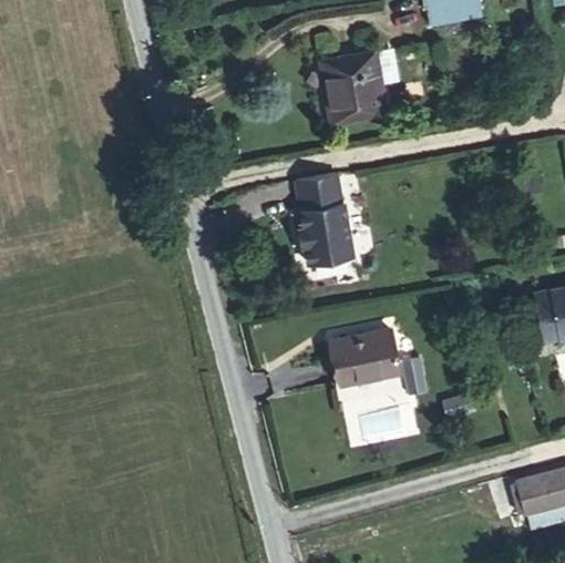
[(466,16),(479,13),(475,0),(428,0),(430,9),(432,9),(435,26),(468,21),(466,16)]
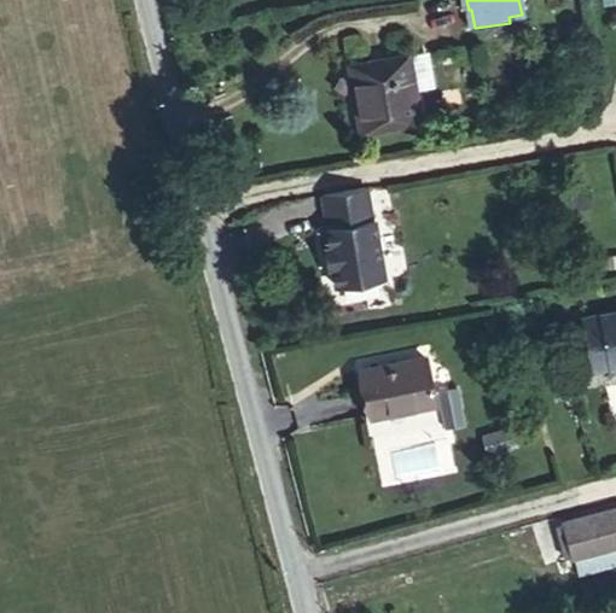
[(425,56),(411,58),(417,93),(436,91),(430,59),(425,56)]
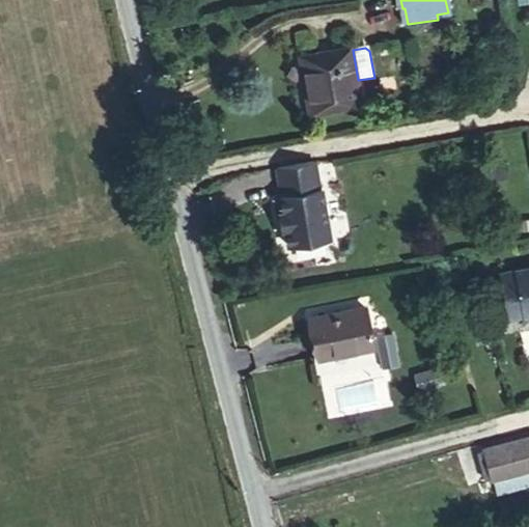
[(358,80),(353,50),(301,58),(311,118),(362,109),(358,80)]
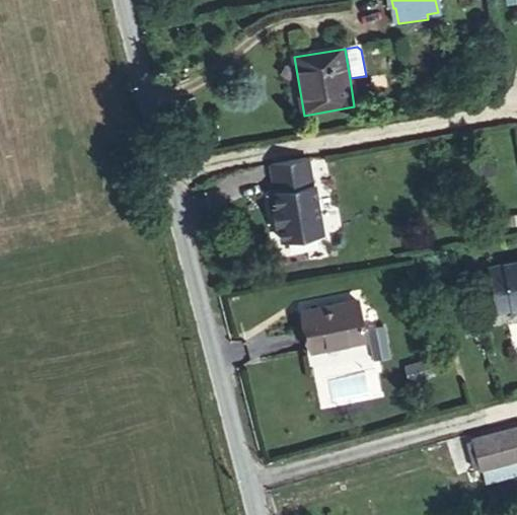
[(306,161),(270,167),(274,194),(272,195),(275,211),(271,212),(274,228),(278,227),(281,244),(320,237),(312,188),(310,188),(306,161)]
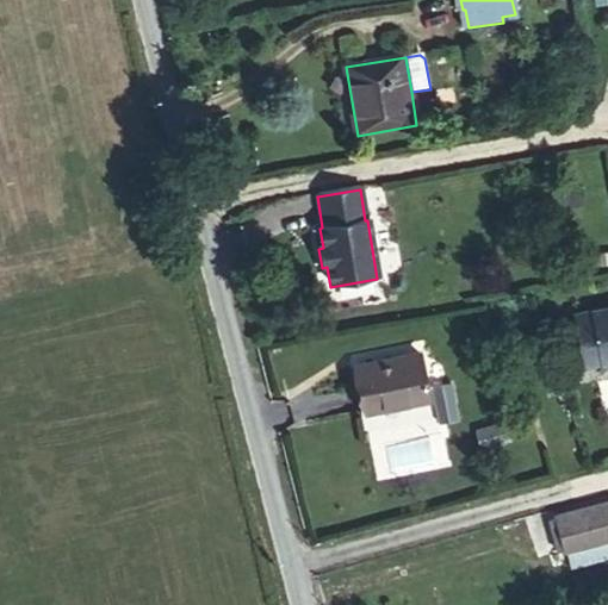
[(607,310),(576,317),(585,369),(607,365),(607,310)]
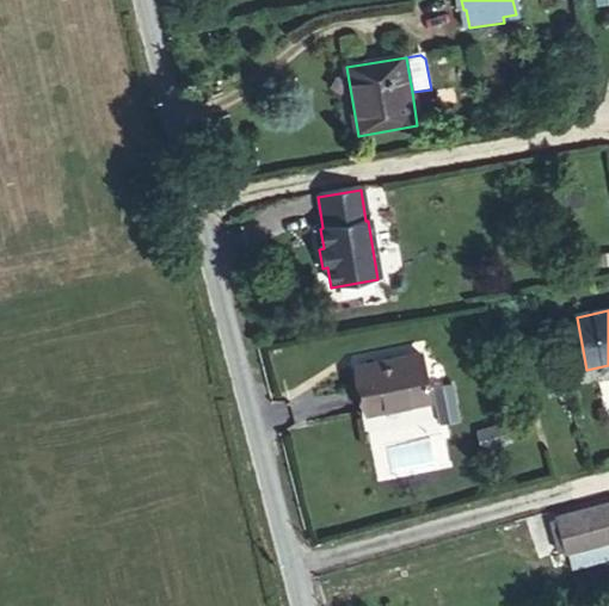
[(370,415),(432,403),(424,357),(361,369),(370,415)]
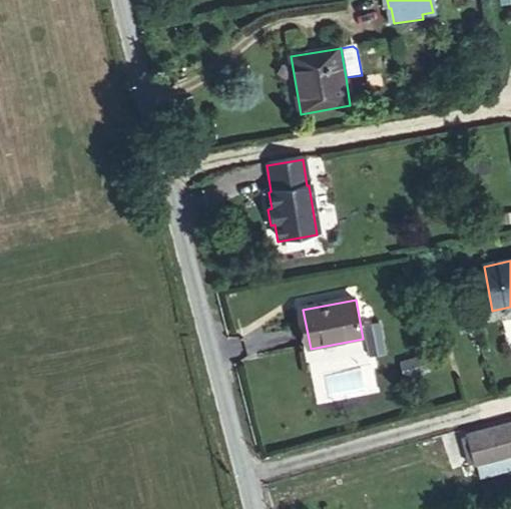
[(510,458),(477,466),(481,481),(510,474),(510,458)]
